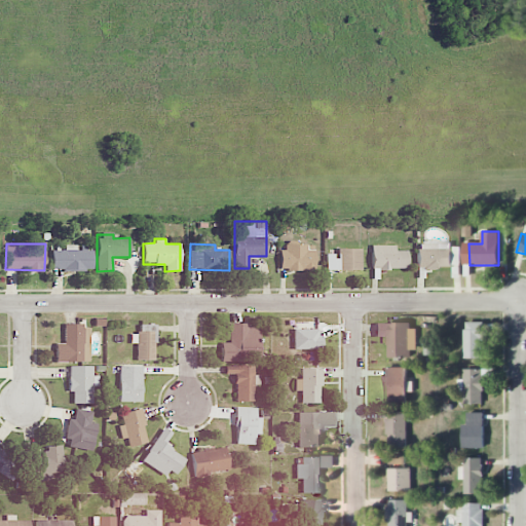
[(282,271),(314,270),(314,243),(280,245),(282,271)]
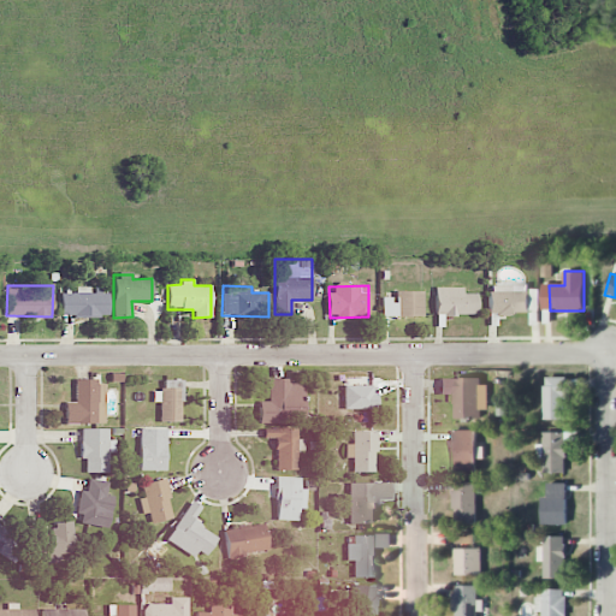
[(528,285),(489,285),(490,315),(529,314),(528,285)]
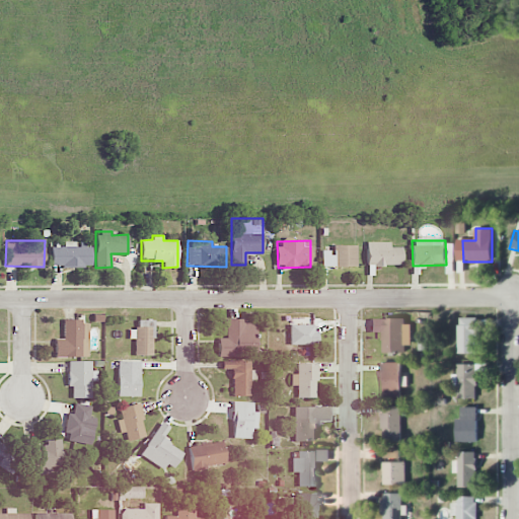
[(401,266),(401,247),(390,247),(390,241),(366,242),(366,266),(401,266)]
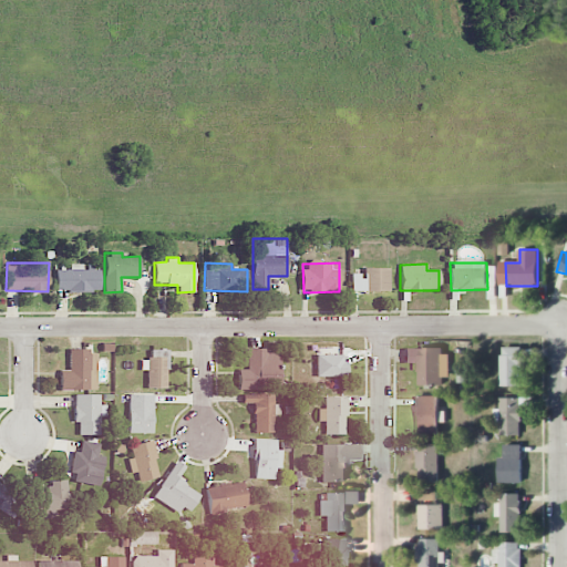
[(100,269),(83,269),(83,265),(69,265),(70,269),(55,270),(55,291),(100,290),(100,269)]
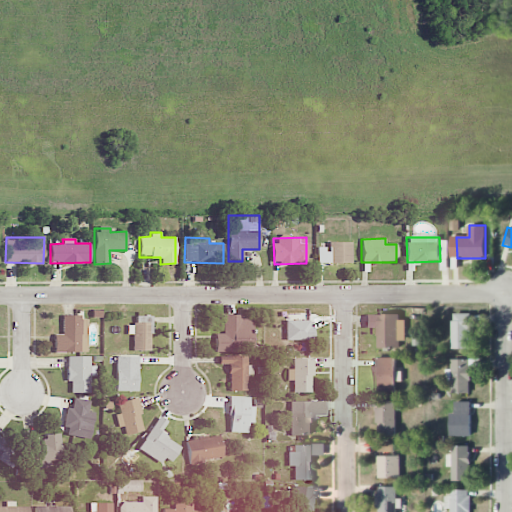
[(351,241),(328,242),(328,247),(317,247),(317,263),(351,263),(351,241)]
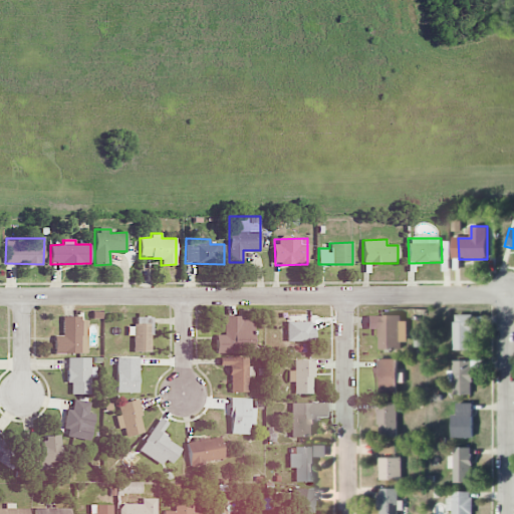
[(454,350),(472,350),(472,314),(454,315),(454,350)]
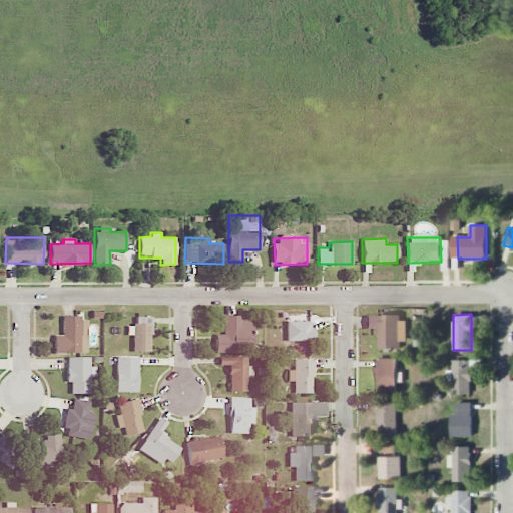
[(407,341),(406,316),(366,317),(367,329),(378,329),(378,349),(400,349),(400,341),(407,341)]
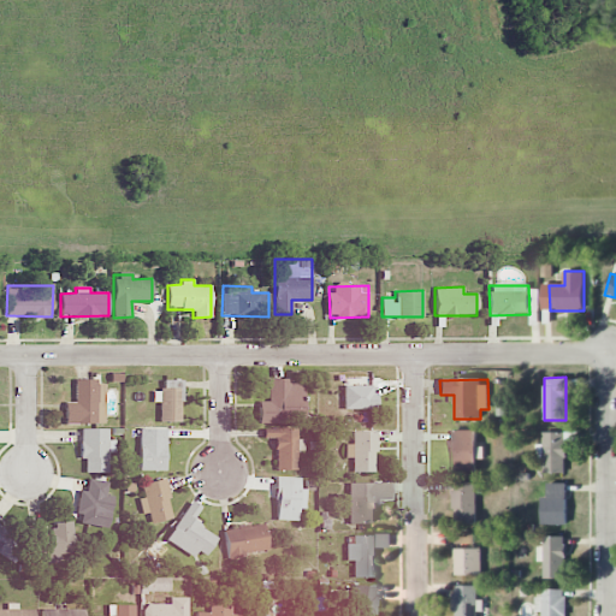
[(105,380),(75,380),(75,403),(65,402),(65,424),(105,424),(105,380)]
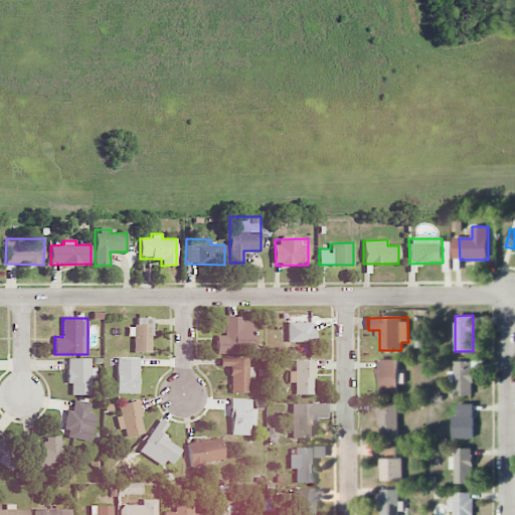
[(134,353),(152,352),(151,318),(136,318),(136,326),(127,326),(128,336),(134,336),(134,353)]
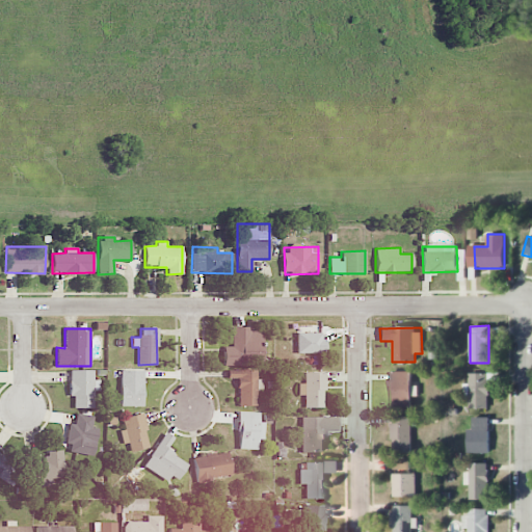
[(223,346),(223,365),(262,365),(262,328),(232,328),(232,346),(223,346)]
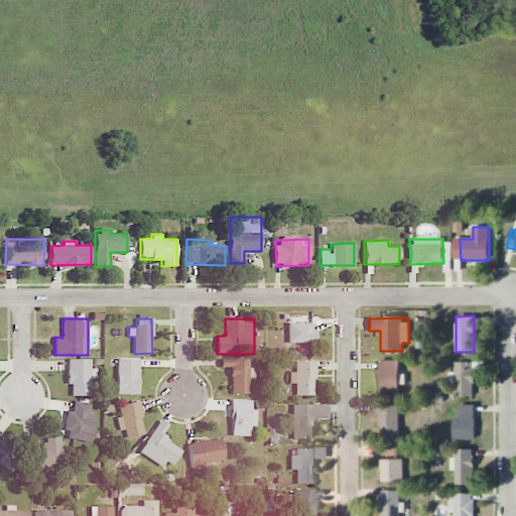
[(313,323),(288,323),(287,342),(313,343),(313,323)]
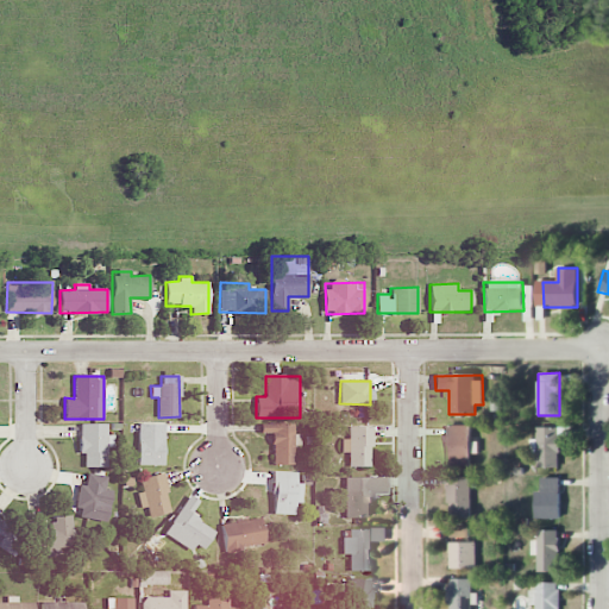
[(293,445),(300,445),(300,434),(294,434),(293,422),(259,424),(259,433),(271,433),(271,464),(294,464),(293,445)]
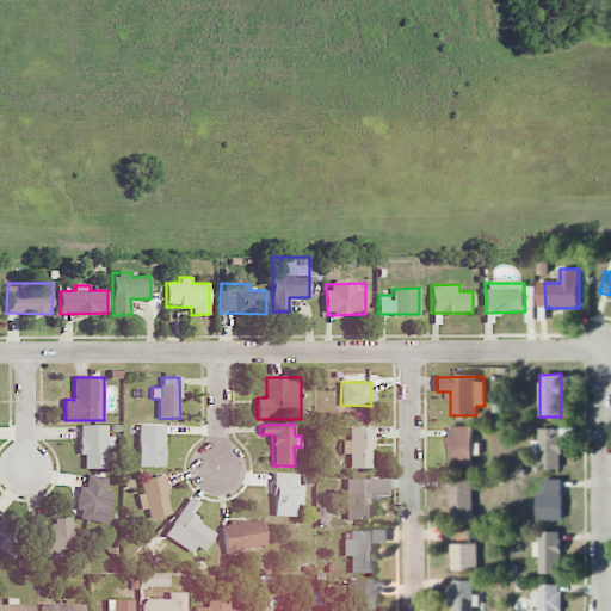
[(107,425),(79,425),(80,455),(85,455),(85,469),(107,468),(107,449),(113,448),(113,437),(107,437),(107,425)]
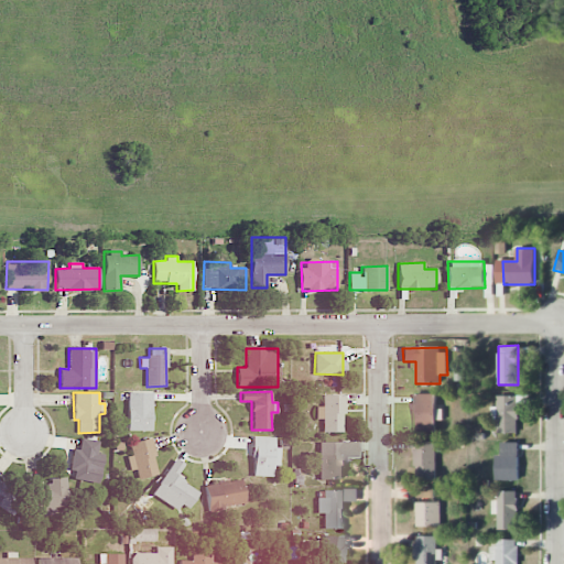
[(152,431),(152,392),(128,392),(128,431),(152,431)]
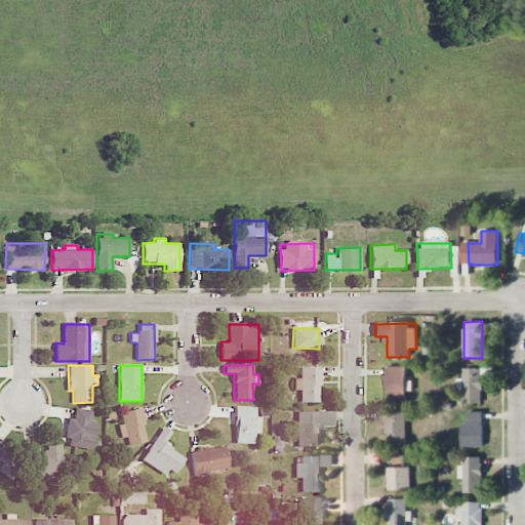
[(320,367),(300,368),(300,378),(294,378),(294,390),(300,390),(300,402),(320,402),(320,367)]
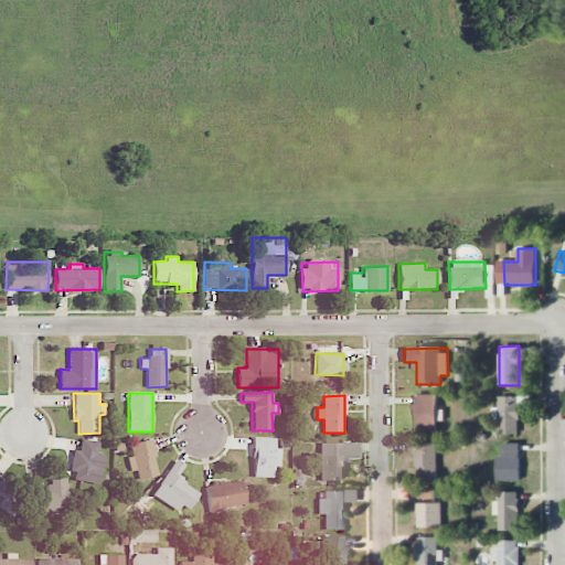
[(437,395),(417,395),(416,433),(436,433),(437,395)]
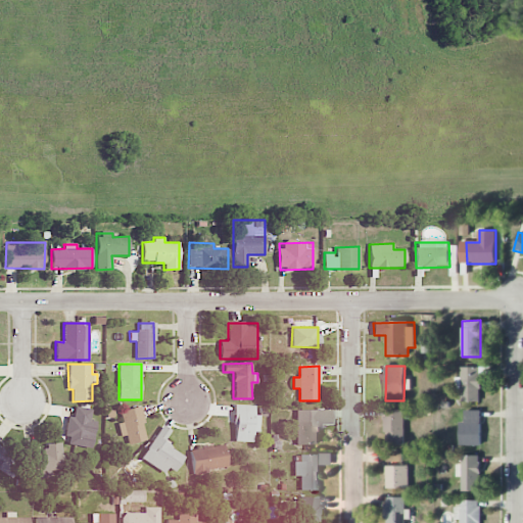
[(460,401),(480,401),(480,373),(481,373),(481,368),(461,367),(461,378),(460,378),(460,401)]
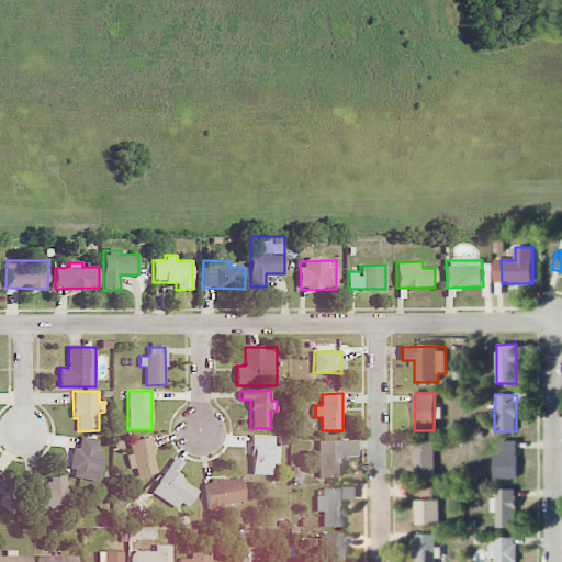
[(271,474),(272,463),(279,463),(279,445),(273,445),(273,435),(253,435),(251,474),(271,474)]
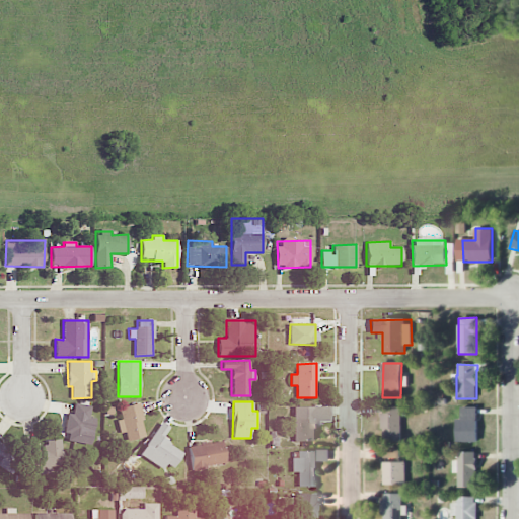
[(64,441),(91,445),(95,418),(89,417),(90,406),(74,403),(72,414),(69,414),(64,441)]
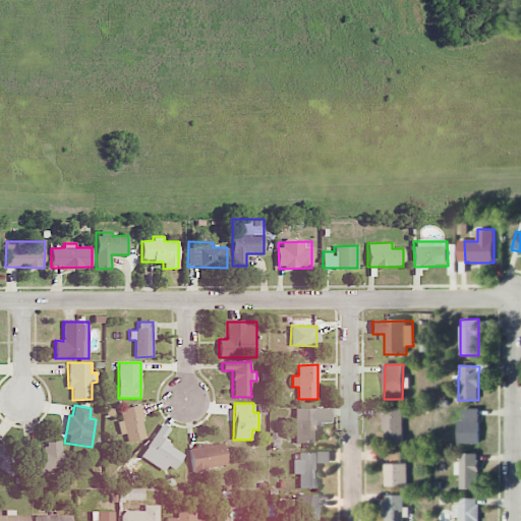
[(126,433),(128,443),(147,438),(138,405),(119,409),(122,420),(117,421),(120,435),(126,433)]
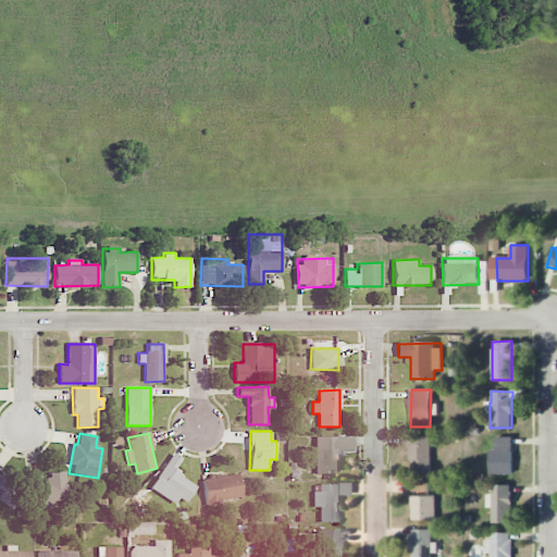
[(314,436),(316,473),(341,473),(339,453),(354,453),(354,436),(314,436)]
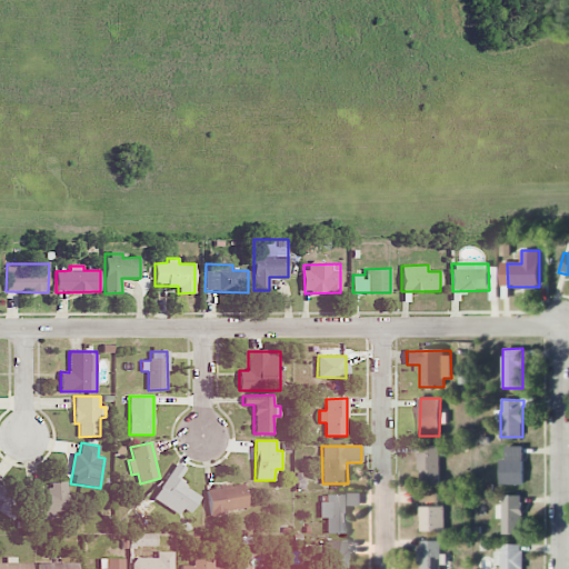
[(439,446),(418,446),(419,481),(439,481),(439,446)]
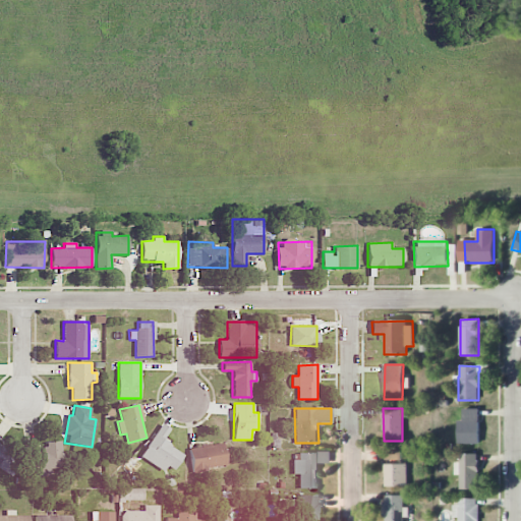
[(457,444),(479,445),(479,409),(463,409),(462,420),(458,420),(457,444)]
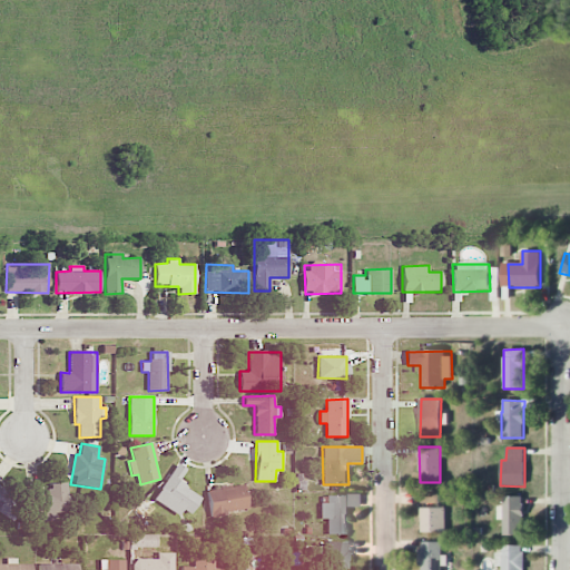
[(192,514),(203,497),(178,482),(186,469),(177,463),(155,499),(179,516),(184,509),(192,514)]
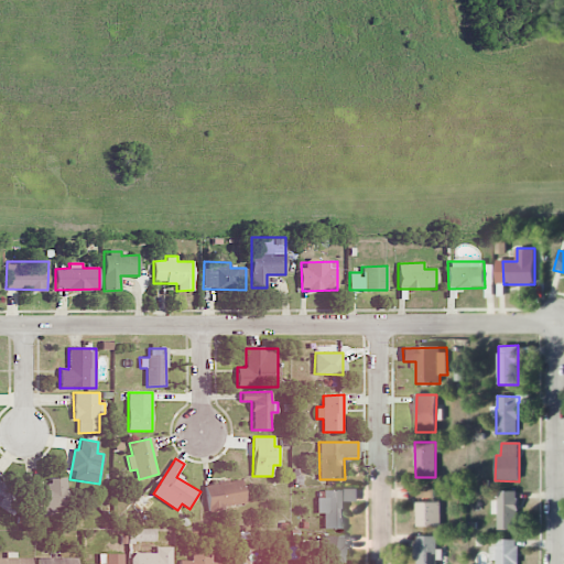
[(67,508),(67,477),(47,478),(47,489),(30,489),(30,514),(60,513),(60,508),(67,508)]
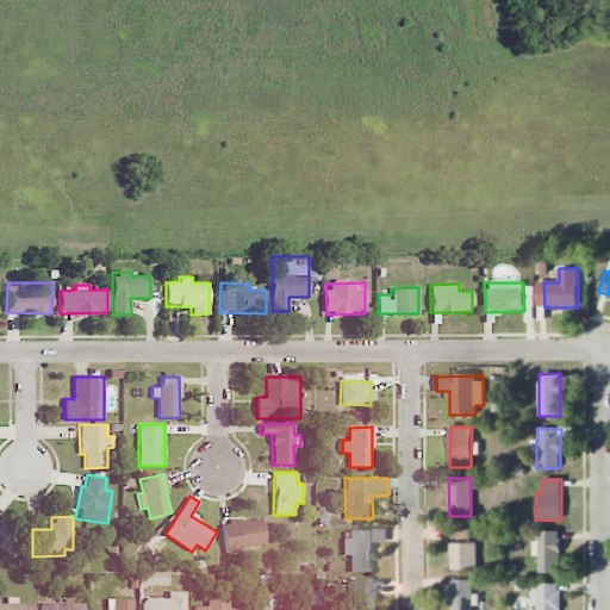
[(266,545),(261,518),(222,523),(225,552),(266,545)]
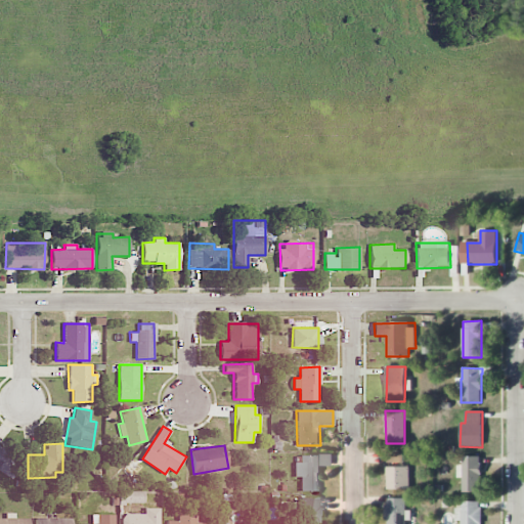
[(0,472),(11,479),(23,461),(0,447),(0,472)]
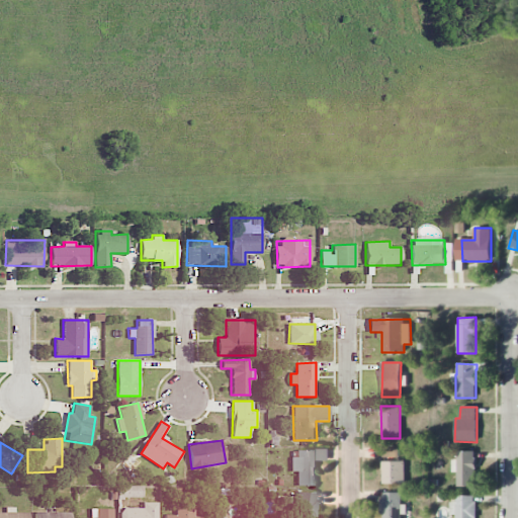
[(316,486),(316,461),(329,461),(329,449),(292,449),(293,471),(296,471),(297,486),(316,486)]
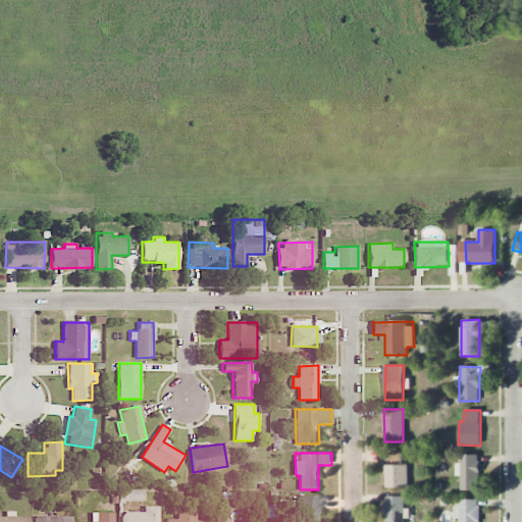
[(385,460),(402,461),(402,453),(385,453),(385,460)]
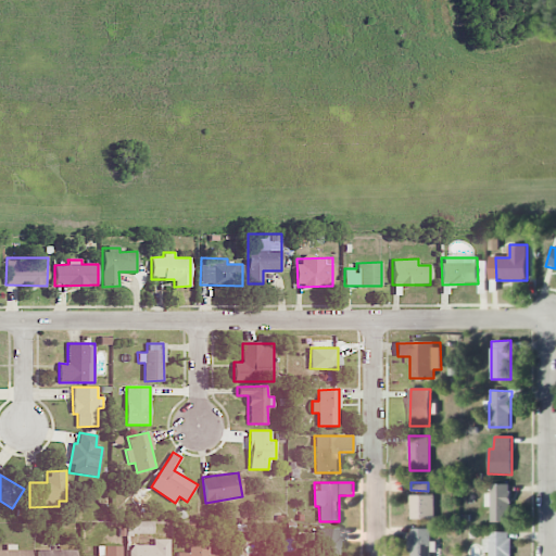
[(509,484),(491,484),(491,494),(484,494),(485,506),(491,506),(491,522),(510,522),(509,484)]
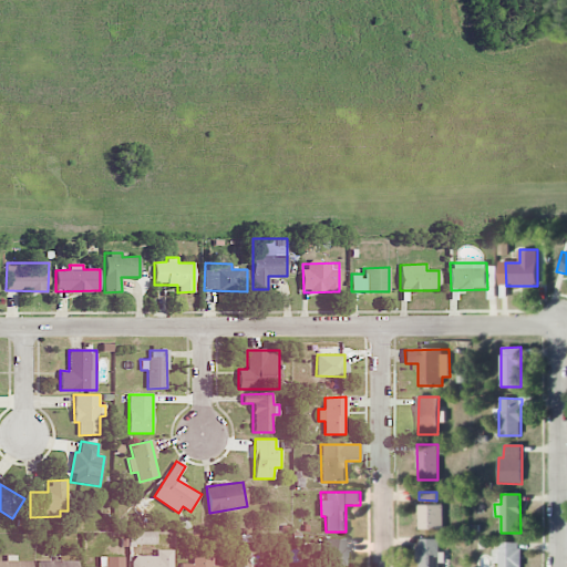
[(442,505),(418,506),(419,531),(443,529),(442,505)]
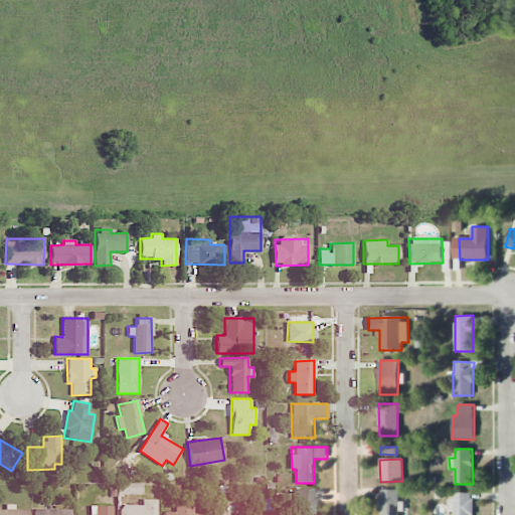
[(312,514),(314,490),(296,489),(294,514),(312,514)]
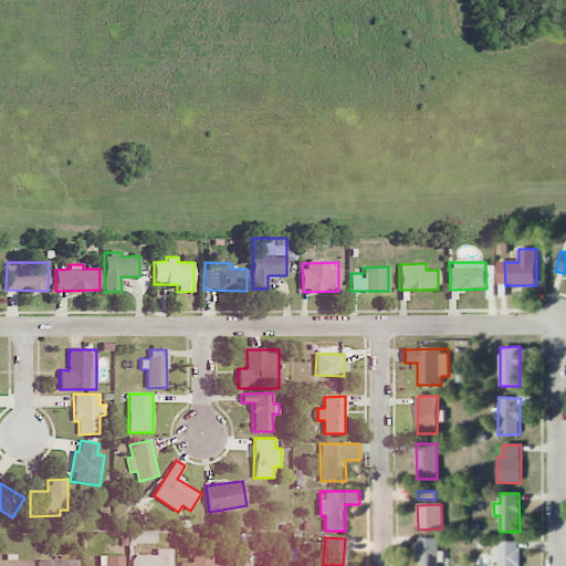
[(438,565),(438,562),(443,562),(443,552),(438,552),(438,538),(418,538),(417,565),(438,565)]
